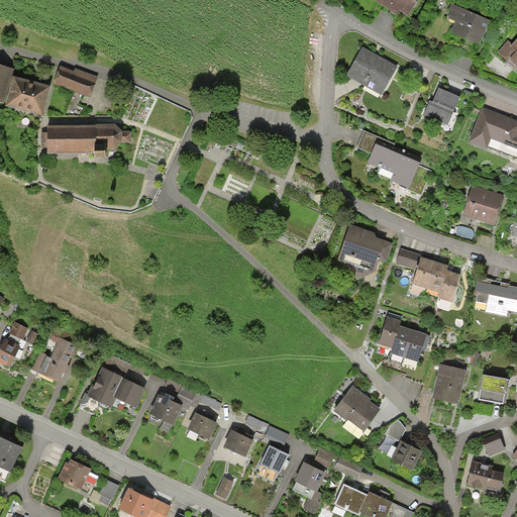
[(377,0),(377,1),(397,15),(400,11),(408,17),(420,0),(377,0)]
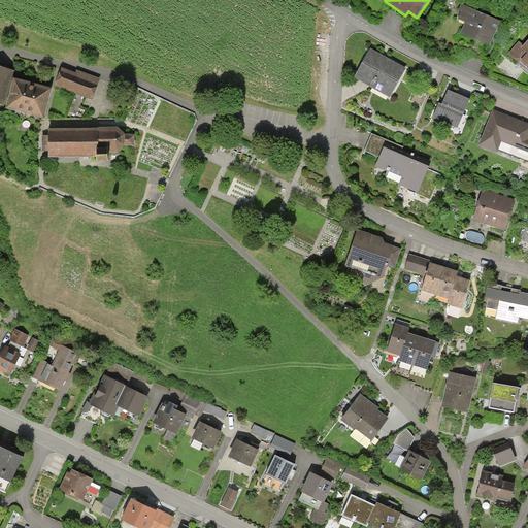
[(500,21),(461,3),(459,9),(461,10),(458,18),(465,22),(461,33),(490,45),(500,21)]
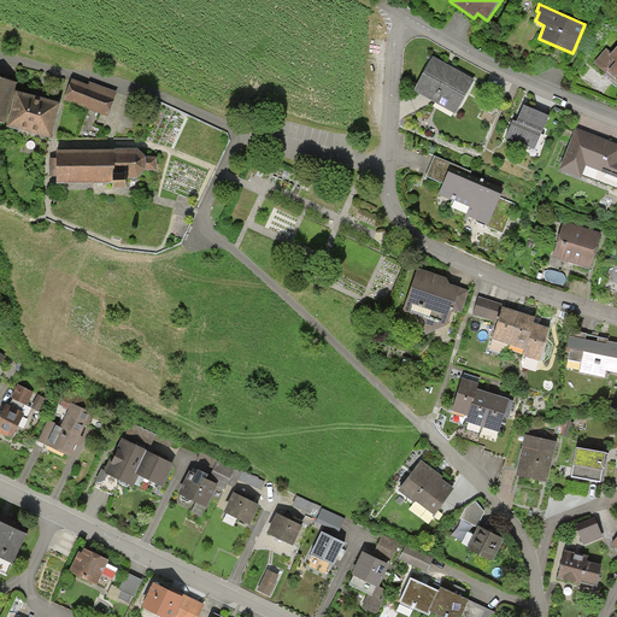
[(606,47),(594,63),(600,68),(616,82),(616,46),(612,52),(606,47)]
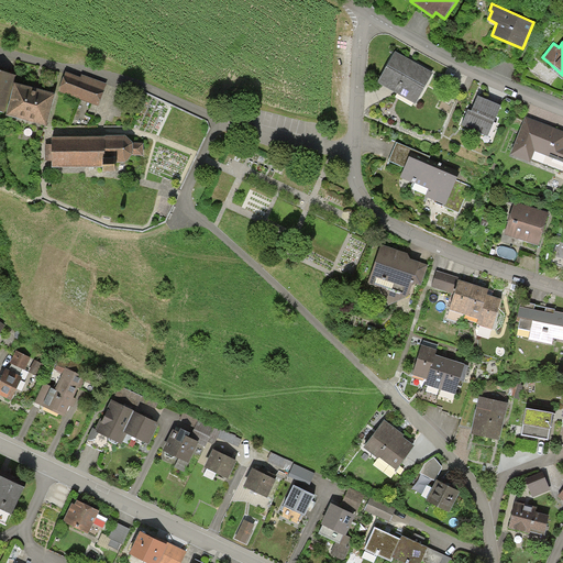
[(397,95),(416,105),(433,73),(396,52),(378,84),(397,95)]
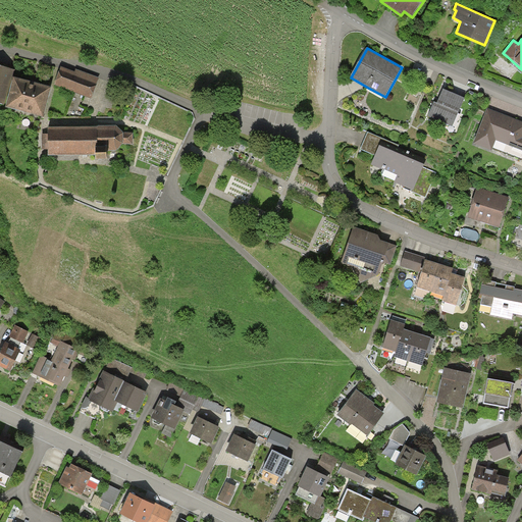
[(15,70),(0,65),(0,104),(4,106),(15,70)]
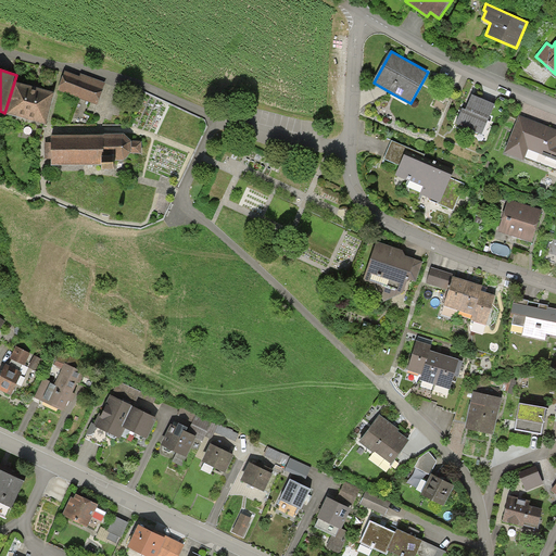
[(80,77),(65,71),(58,90),(98,105),(105,84),(81,74),(80,77)]
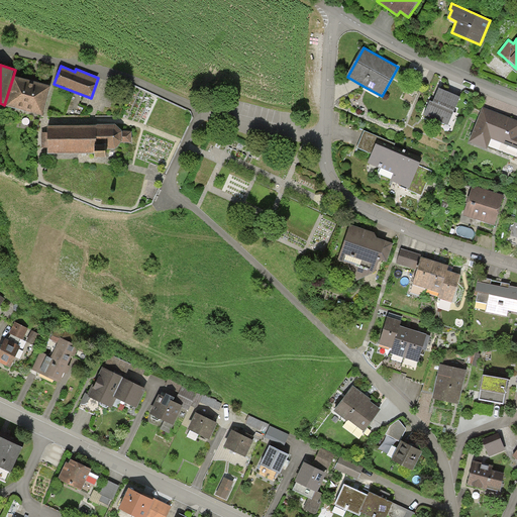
[(43,117),(52,87),(13,77),(5,107),(43,117)]
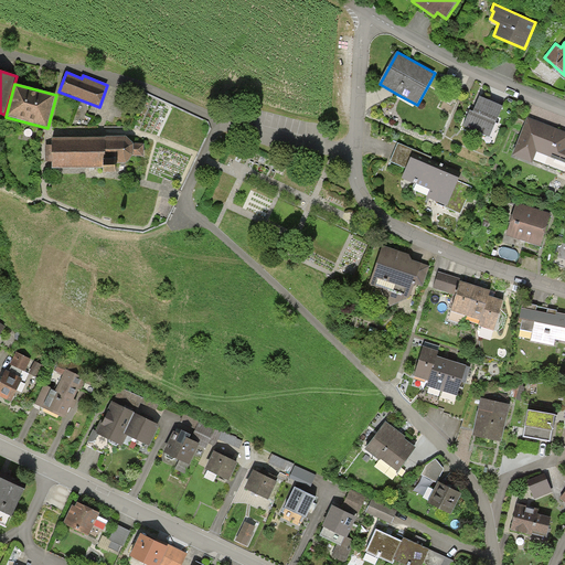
[(462,126),(490,137),(502,106),(480,97),(473,113),(469,110),(462,126)]
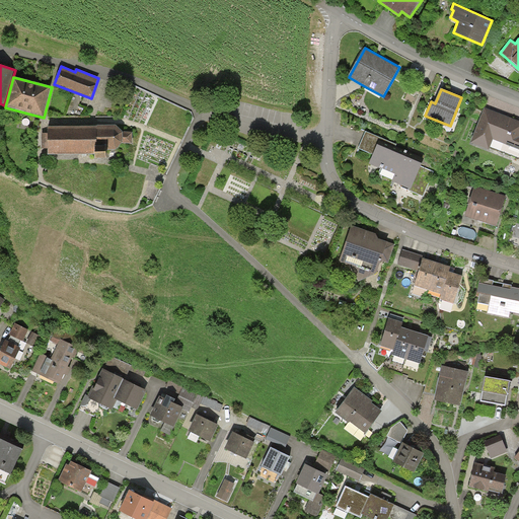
[(518,121),(486,107),(470,144),(489,151),(518,163),(518,121)]
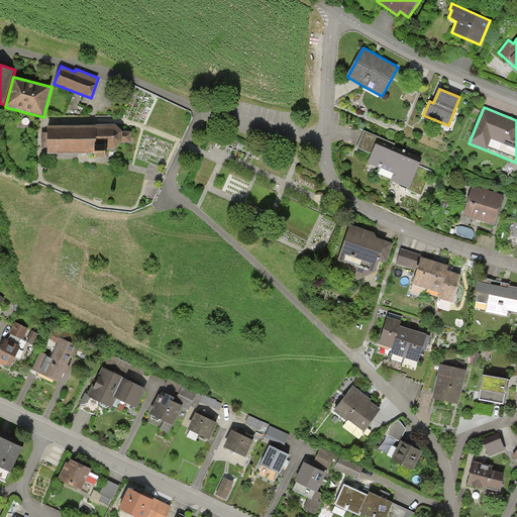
[(122,143),(132,143),(131,131),(122,132),(115,125),(46,127),(46,133),(42,133),(42,148),(47,148),(47,154),(95,154),(95,161),(106,160),(106,150),(116,149),(122,143)]
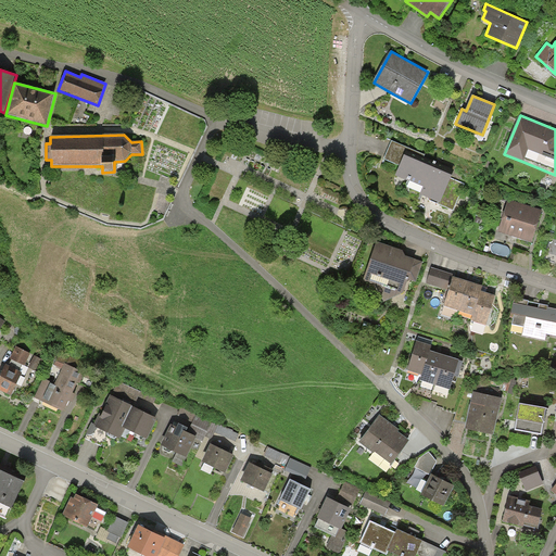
[(425,155),(392,140),(383,159),(401,166),(396,176),(424,187),(421,193),(430,198),(429,200),(453,210),(464,184),(450,178),(451,176),(421,163),(425,155)]
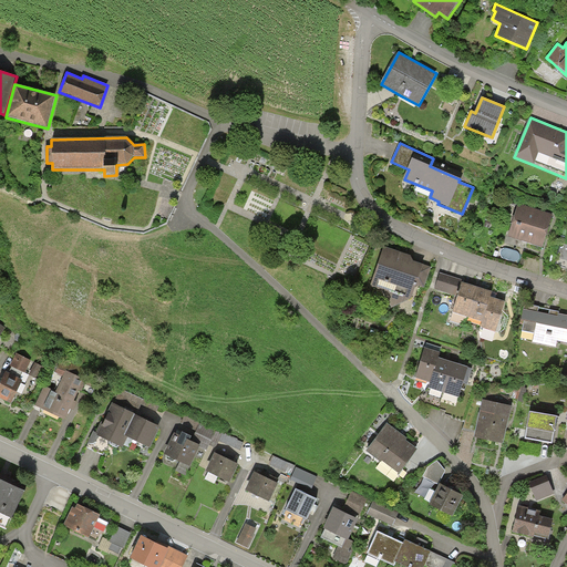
[(553,214),(518,204),(508,237),(543,247),(553,214)]
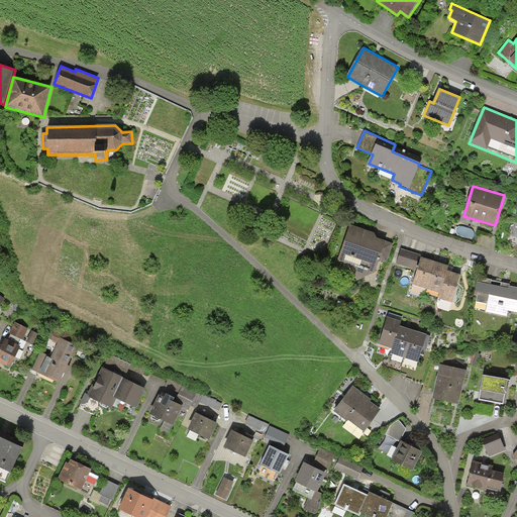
[(449,200),(435,195),(432,204),(446,208),(449,200)]
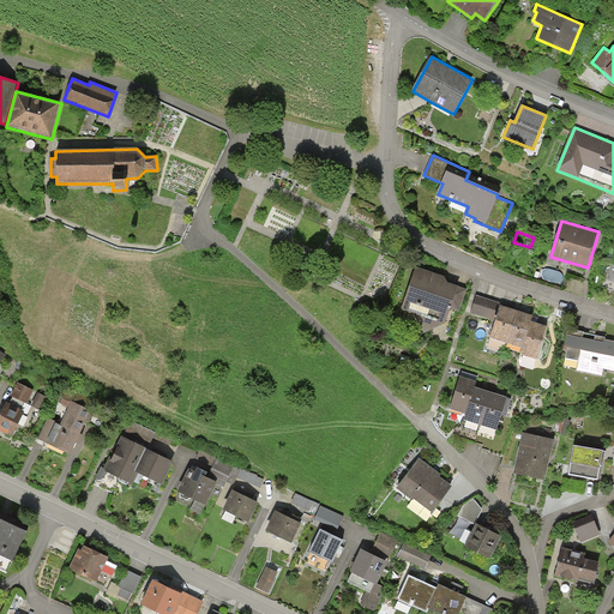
[(445,277),(416,268),(401,311),(415,315),(425,333),(445,325),(451,309),(459,313),(467,290),(447,283),(445,277)]
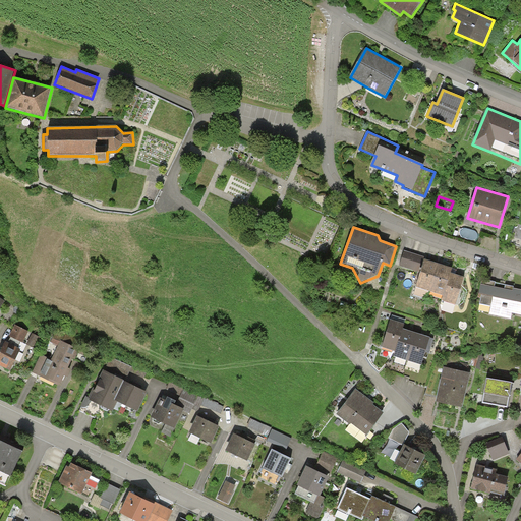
[(422,255),(405,249),(399,267),(417,273),(422,255)]
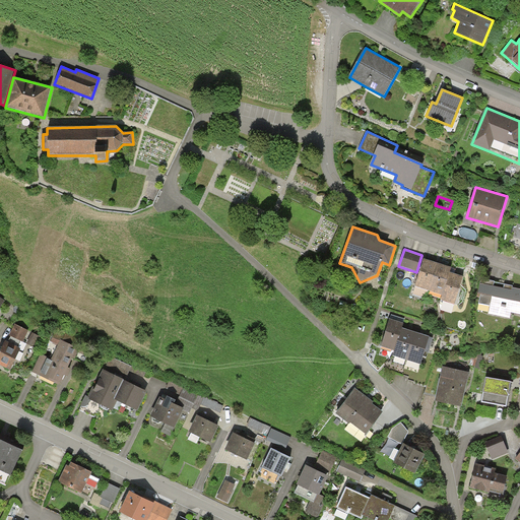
[(424,260),(415,287),(428,291),(429,291),(437,264),(424,260)]
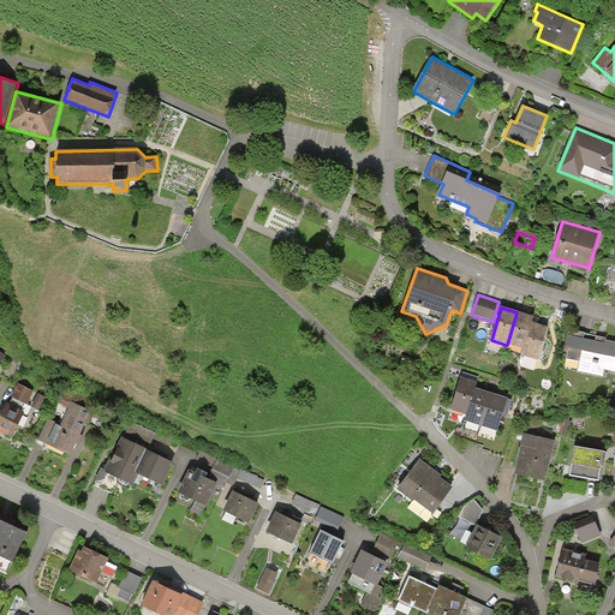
[(533,317),(517,312),(507,345),(523,351),(532,322),(533,317)]
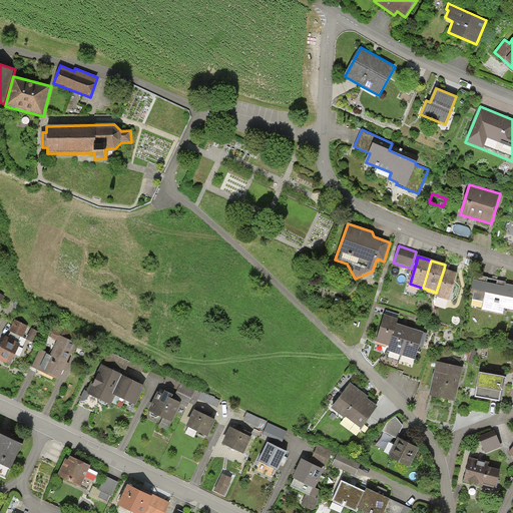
[(457,274),(444,269),(436,293),(435,297),(448,301),(457,274)]
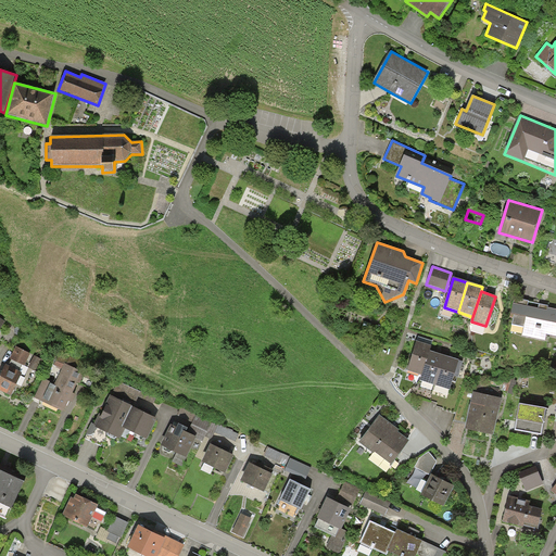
[(528,301),(514,299),(510,315),(514,315),(512,326),(523,328),(521,336),(545,341),(546,336),(555,337),(555,310),(547,308),(547,306),(528,302),(528,301)]
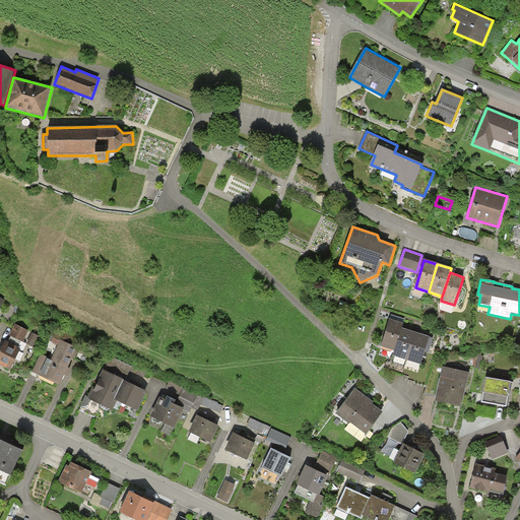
[(426,299),(428,291),(415,287),(412,295),(426,299)]
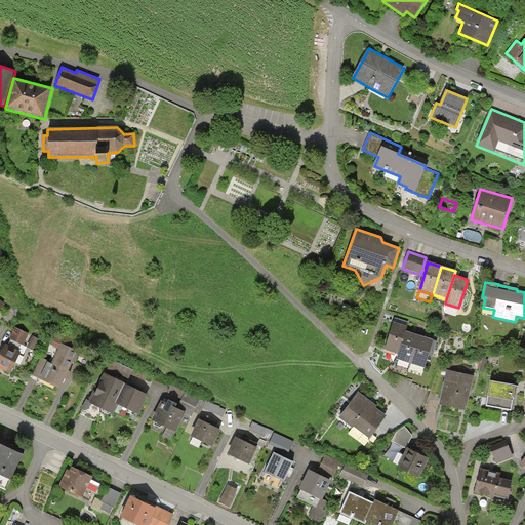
[(408,326),(394,322),(385,351),(398,355),(402,342),(403,342),(406,331),(408,326)]
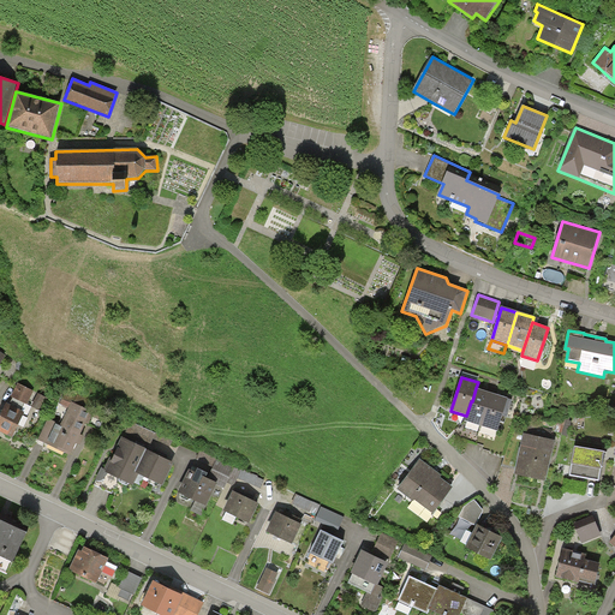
[(31,390),(18,383),(11,400),(21,405),(23,399),(27,401),(31,390)]
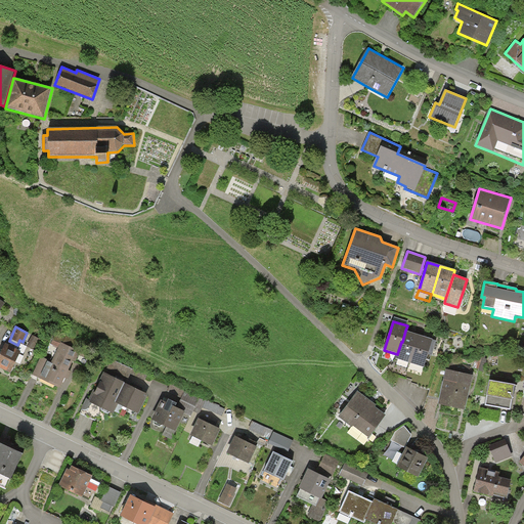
[(420,335),(405,331),(402,342),(401,342),(397,354),(395,359),(409,363),(420,335)]
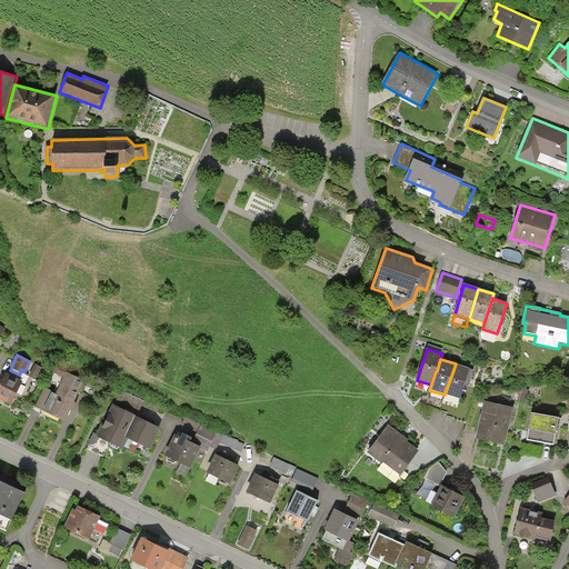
[(456,363),(445,395),(460,399),(470,369),(456,363)]
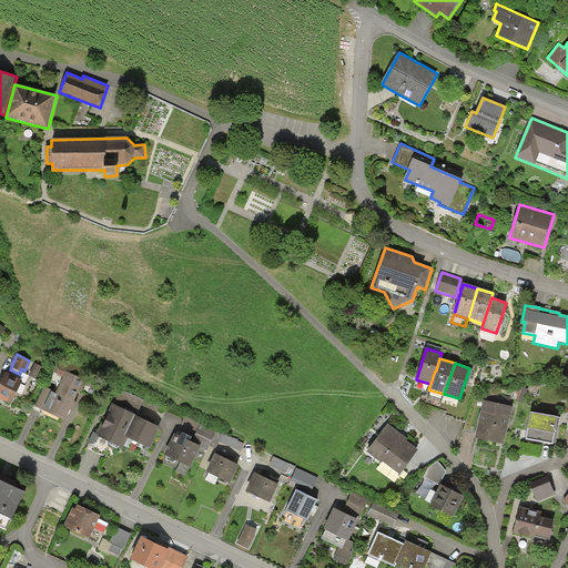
[(47,369),(34,364),(29,374),(38,378),(41,373),(43,374),(47,369)]
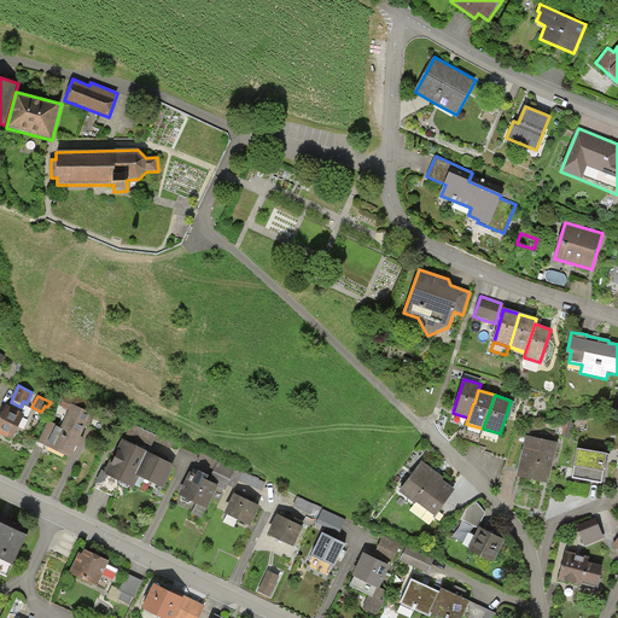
[(0,430),(12,436),(23,412),(5,403),(0,414),(0,430)]
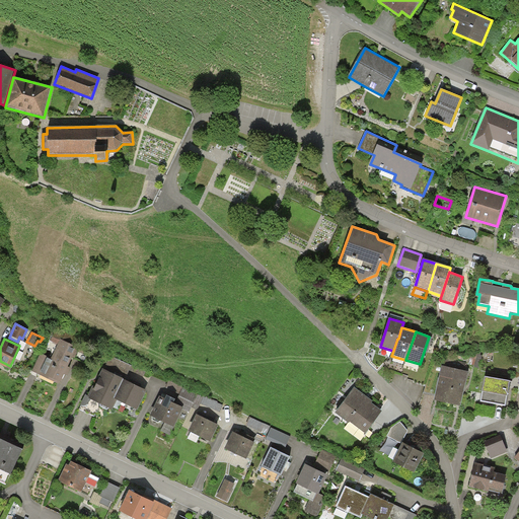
[(59,340),(51,359),(55,365),(51,377),(58,382),(75,348),(59,340)]
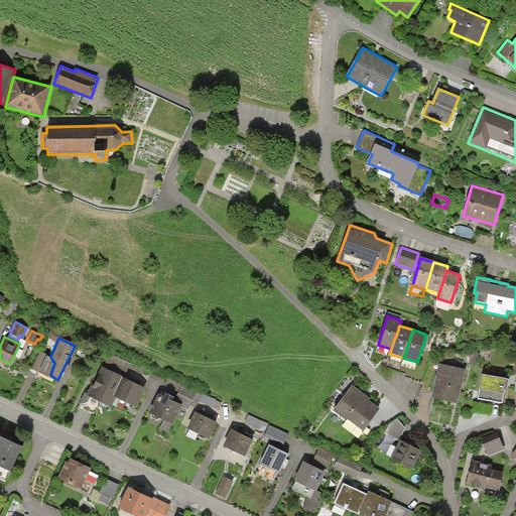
[(50,357),(40,351),(34,367),(50,375),(54,363),(50,357)]
